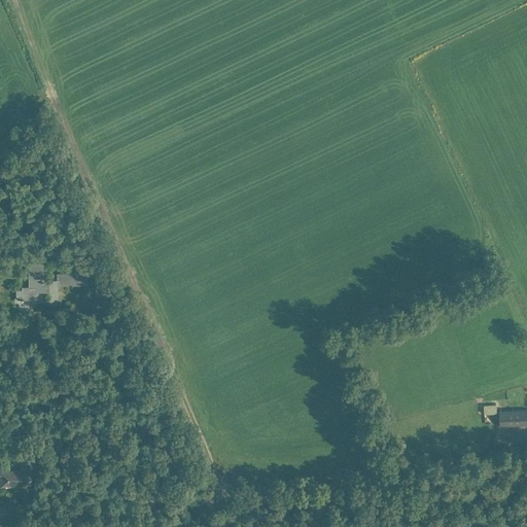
[(23,289),(16,290),(16,300),(21,299),(21,300),(22,300),(22,301),(23,301),(23,300),(24,300),(24,299),(37,299),(37,291),(48,290),(49,304),(59,304),(58,293),(58,283),(72,283),(72,284),(86,284),(86,270),(72,270),(72,273),(57,273),(58,280),(43,280),(43,262),(29,264),(29,287),(23,287),(23,289)]
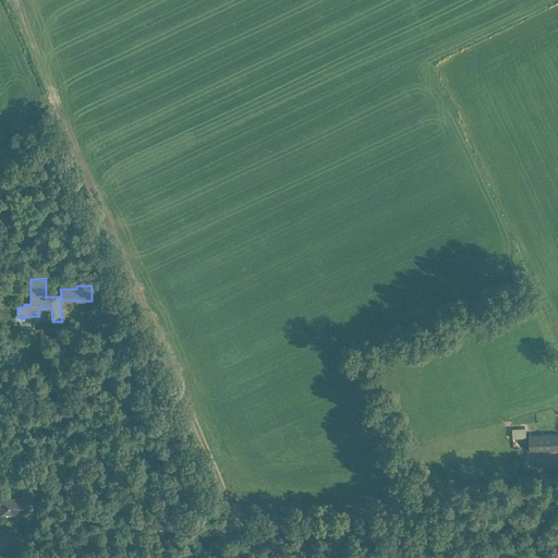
[(100,284),(100,298),(114,300),(113,284),(100,284)]
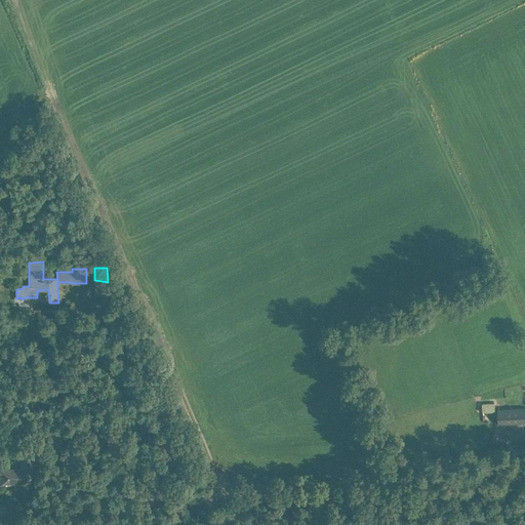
[(494,410),(494,402),(482,403),(482,411),(494,410)]
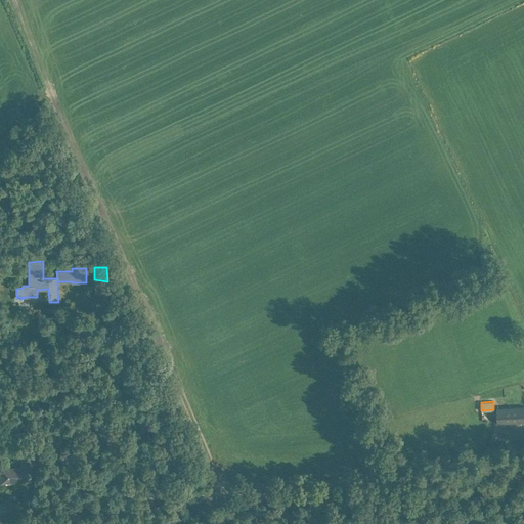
[(522,408),(498,409),(498,422),(523,421),(523,409),(522,408)]
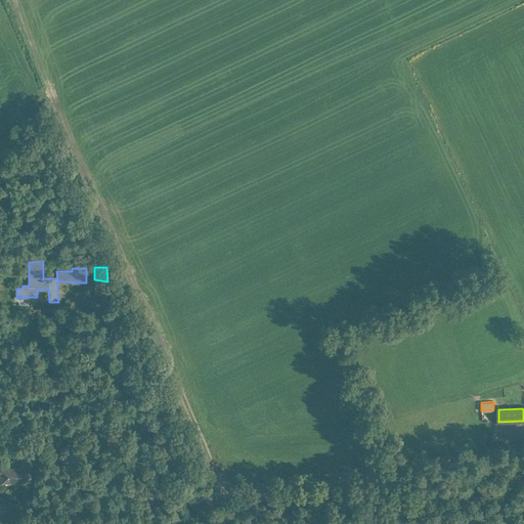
[(0,474),(1,474),(1,482),(31,481),(31,467),(30,467),(30,453),(20,454),(22,468),(0,468),(0,474)]
